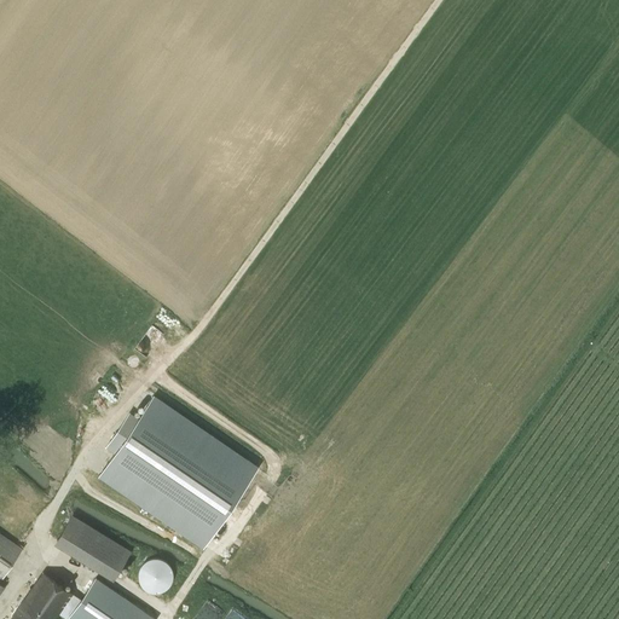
[(114,450),(99,472),(210,548),(264,472),(152,394),(138,416),(128,409),(105,444),(114,450)]
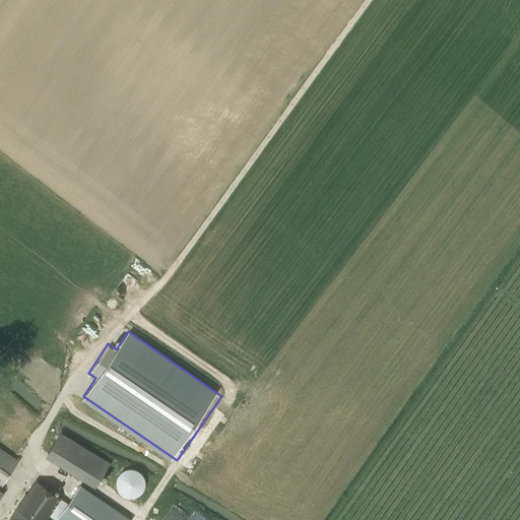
[(45,457),(94,488),(110,463),(60,433),(45,457)]
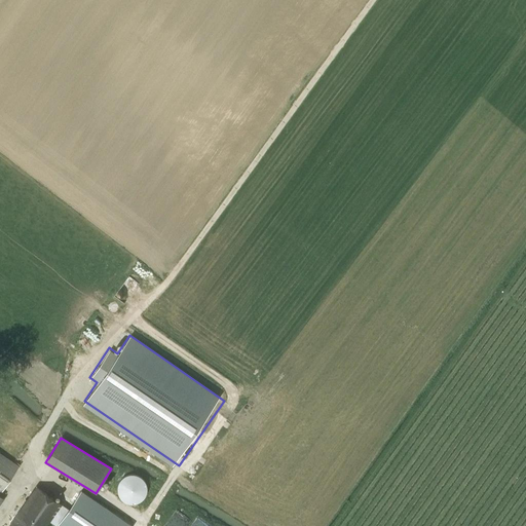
[(0,490),(1,492),(15,472),(20,466),(0,452),(0,490)]
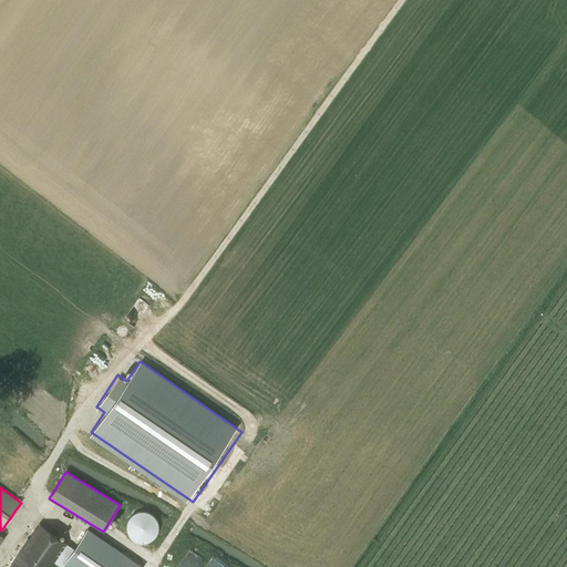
[(147,544),(157,536),(158,523),(151,512),(137,511),(127,518),(125,532),(133,543),(147,544)]
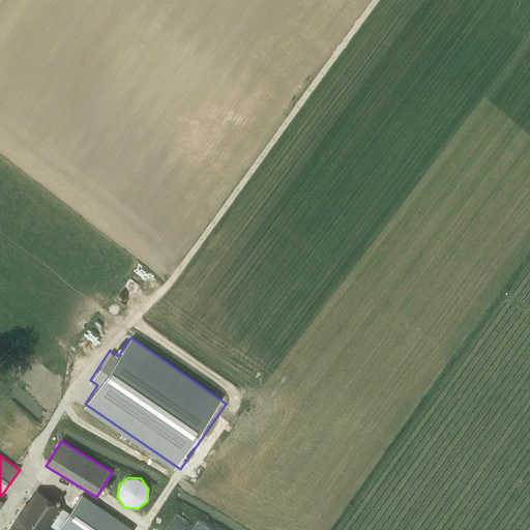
[(69,512),(37,491),(9,529),(46,529),(51,524),(58,529),(131,529),(82,495),(69,512)]
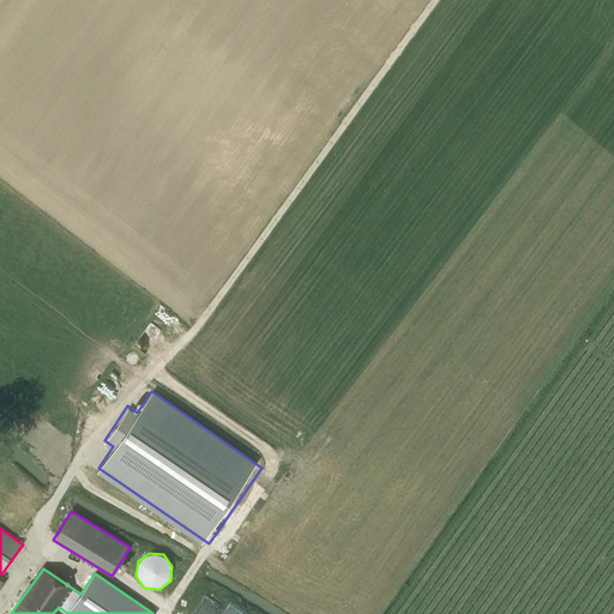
All buildings are outlined.
